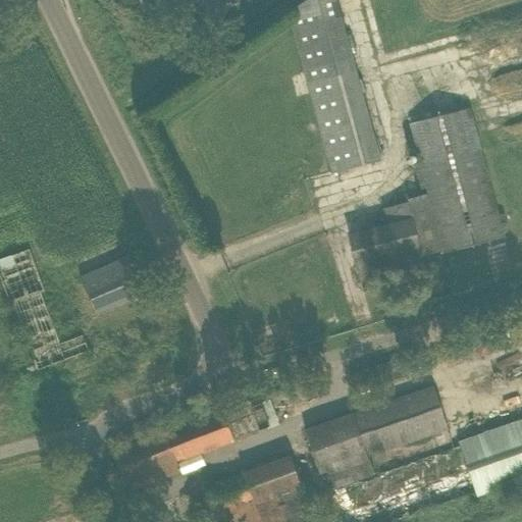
[(305,0),(288,13),(330,173),(381,160),(336,0),(305,0)]
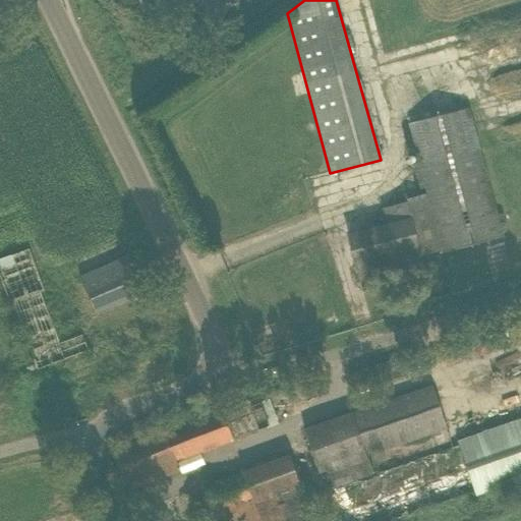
[(383,206),(388,225),(349,235),(362,286),(425,269),(421,254),(440,251),(440,253),(503,237),(468,104),(410,119),(430,192),(383,206)]
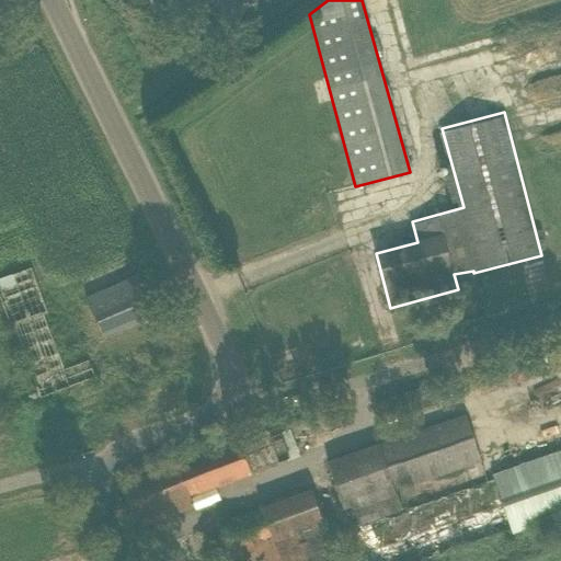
[(95,377),(89,359),(65,368),(45,312),(49,311),(34,266),(0,277),(0,301),(8,327),(15,324),(41,397),(95,377)]
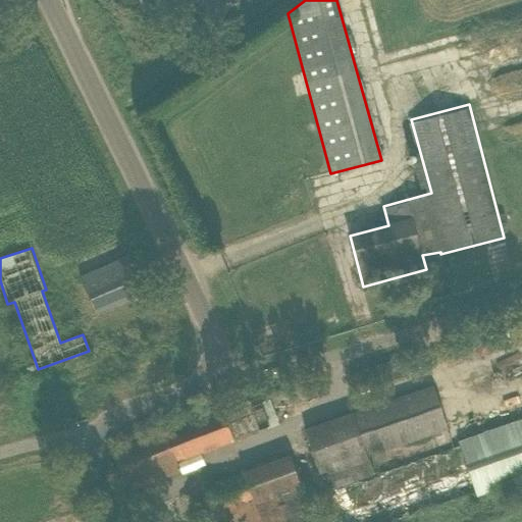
[(128,256),(81,277),(96,312),(144,291),(128,256)]
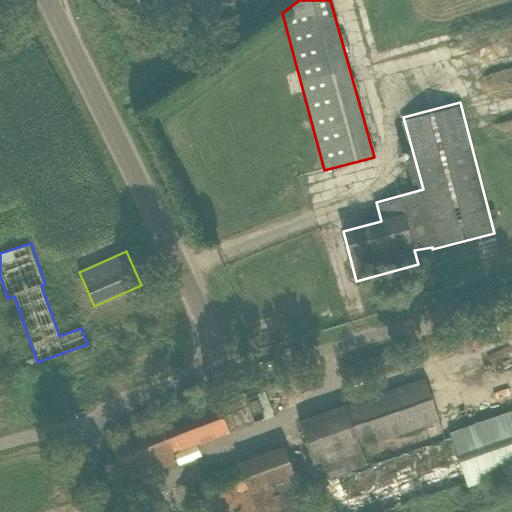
[(426,378),(299,421),(314,464),(322,462),(327,479),(367,466),(361,447),(440,421),(426,378)]
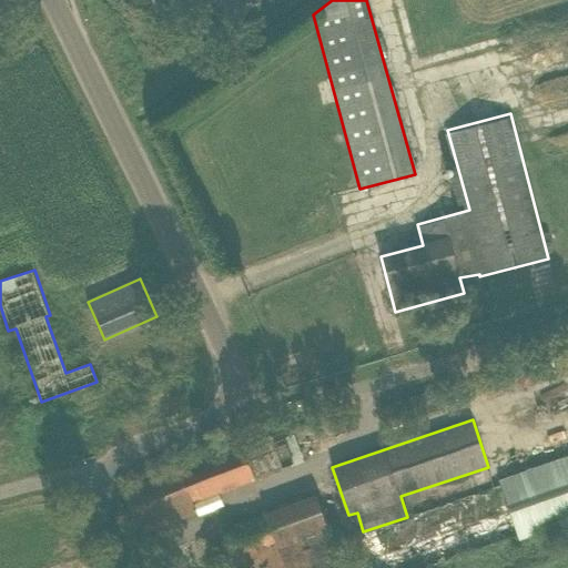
[(244,446),(123,493),(139,535),(160,527),(196,514),(192,503),(256,479),(244,446)]
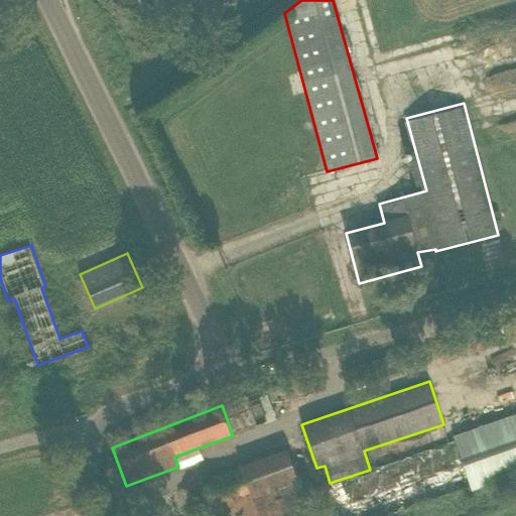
[(515,415),(454,437),(454,440),(471,487),(472,491),(515,475),(515,415)]
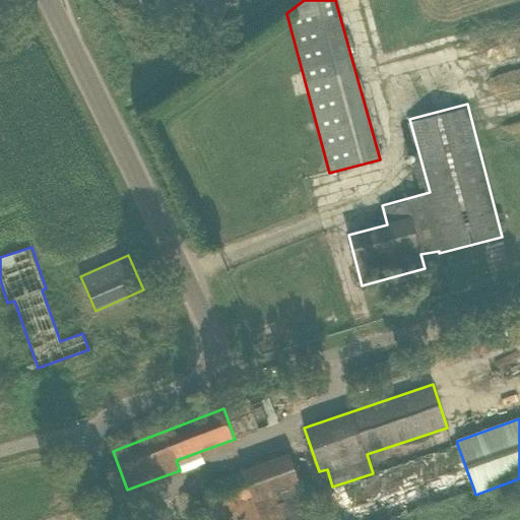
[(209,483),(221,519),(310,519),(289,455),(209,483)]
